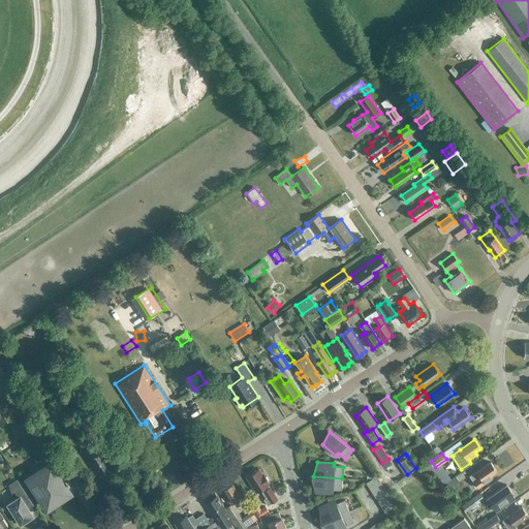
[(491,462),(469,476),(477,488),(492,478),(490,475),(497,471),(491,462)]
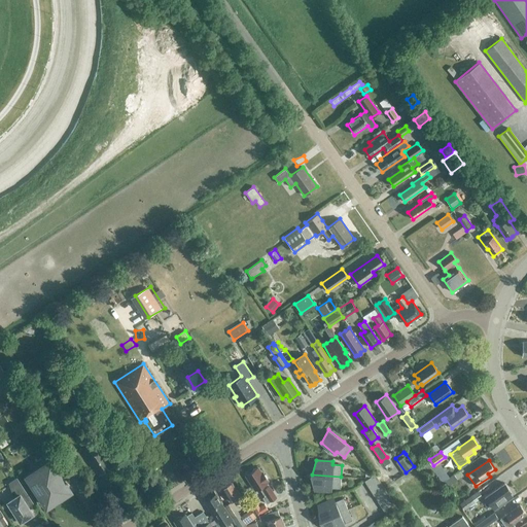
[(50,461),(35,471),(28,477),(26,478),(32,488),(34,487),(46,506),(70,491),(59,473),(61,472),(58,467),(56,468),(50,461)]
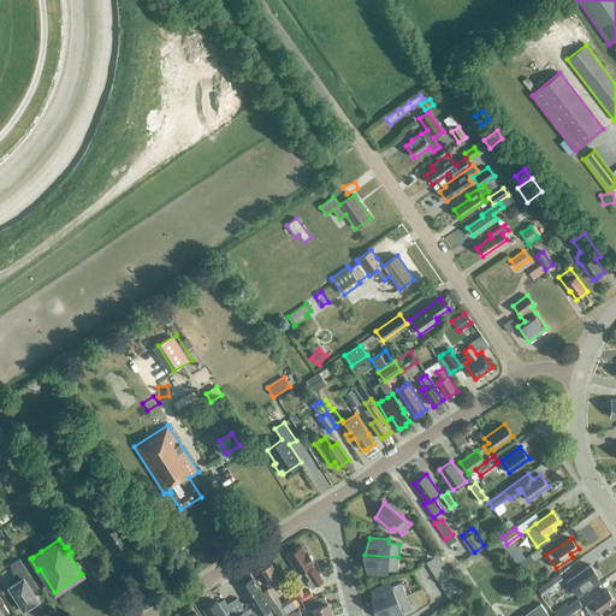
[(499,552),(505,549),(499,540),(493,545),(499,552)]
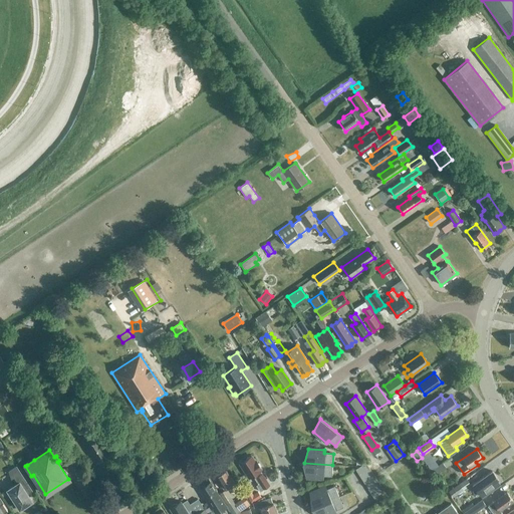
[(260,491),(269,485),(260,471),(259,469),(261,468),(260,467),(260,465),(259,463),(257,463),(256,461),(254,460),(251,455),(244,459),(245,460),(240,463),(245,471),(244,472),(249,478),(253,476),(258,484),(256,485),(260,491)]
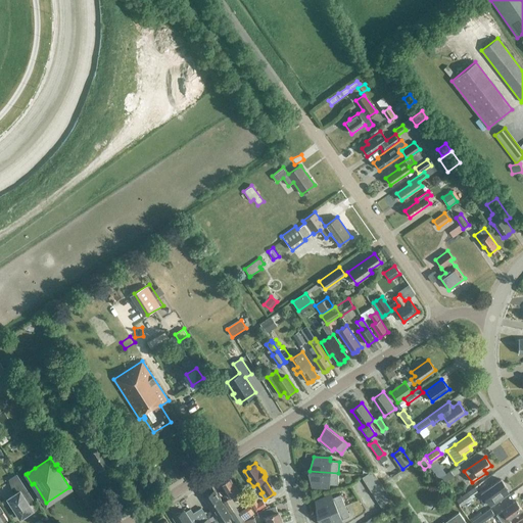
[(338,473),(310,471),(312,486),(329,487),(329,484),(337,484),(338,473)]
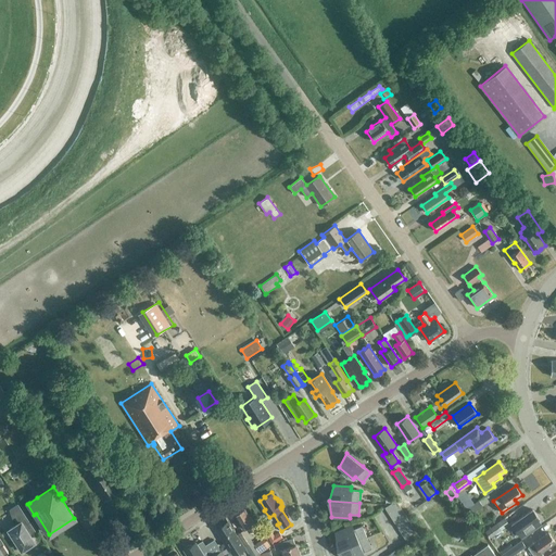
[(395,501),(384,508),(389,514),(400,506),(395,501)]
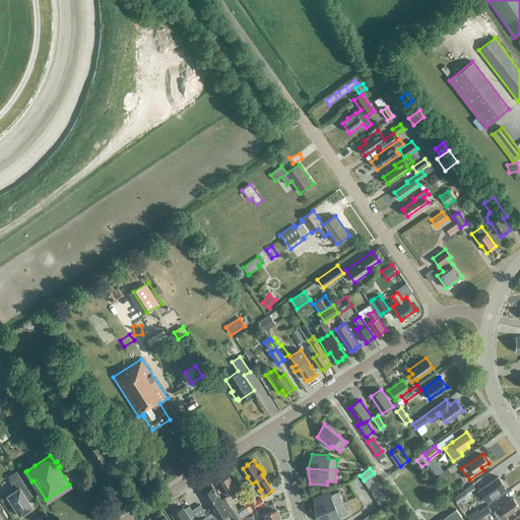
[(447,468),(437,475),(440,480),(450,473),(447,468)]
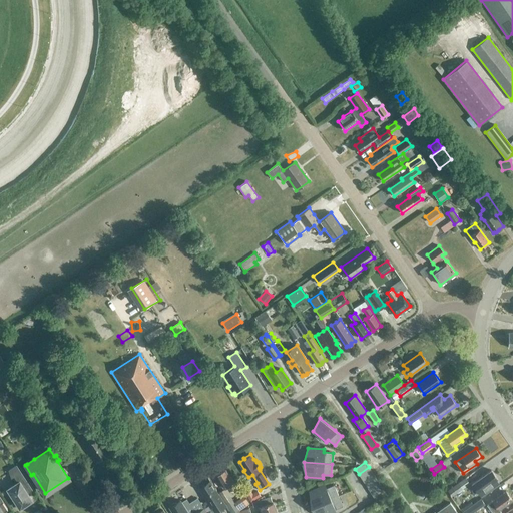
[(19,509),(25,505),(25,504),(31,500),(23,488),(28,485),(16,466),(9,470),(14,485),(8,489),(16,503),(15,503),(19,509)]
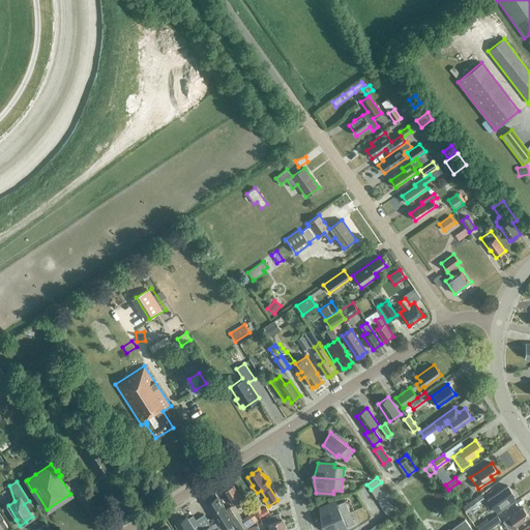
[(381,482),(371,490),(374,495),(384,488),(381,482)]
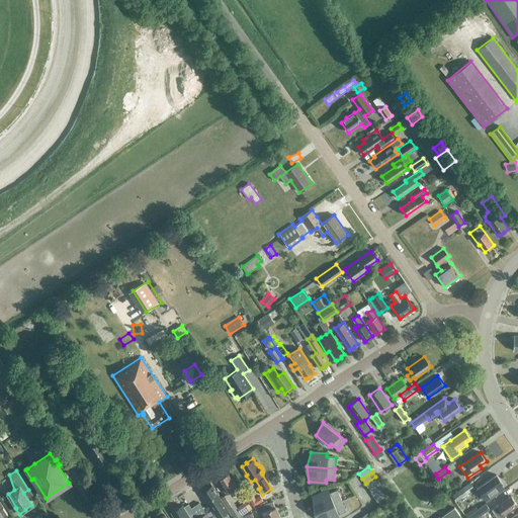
[(236,497),(241,494),(233,481),(232,482),(228,475),(219,481),(227,493),(231,490),(236,497)]
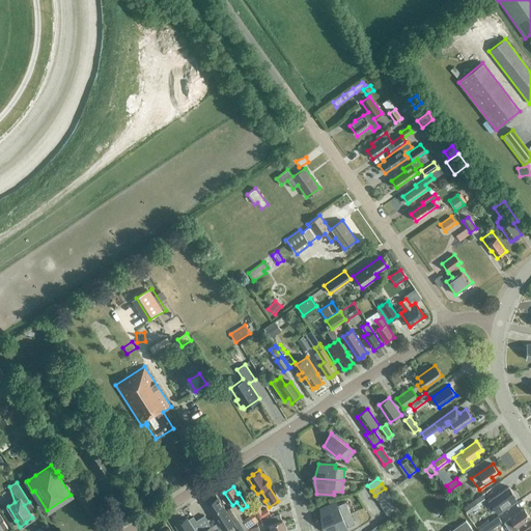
[(514,496),(508,486),(490,500),(498,513),(515,501),(513,497),(514,496)]
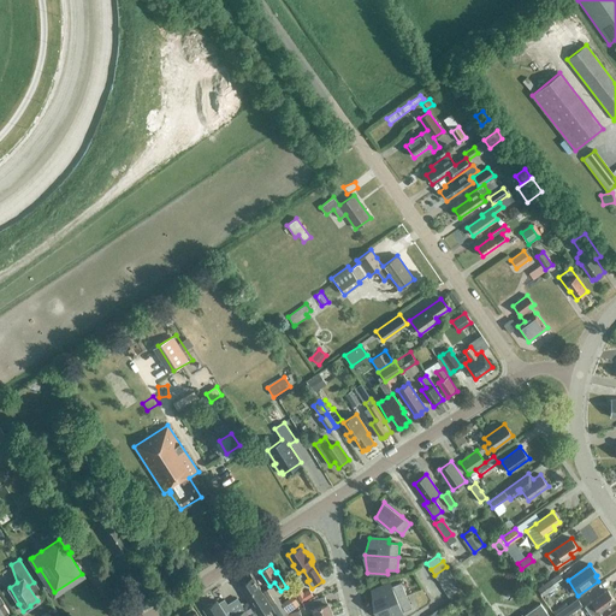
[(446,567),(434,575),(438,581),(450,573),(446,567)]
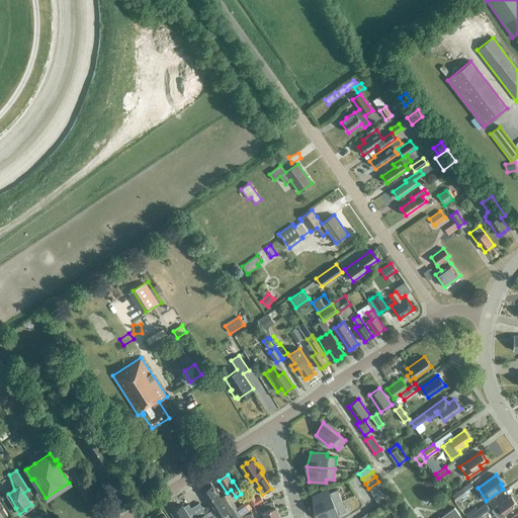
[(378,482),(368,489),(371,494),(382,487),(378,482)]
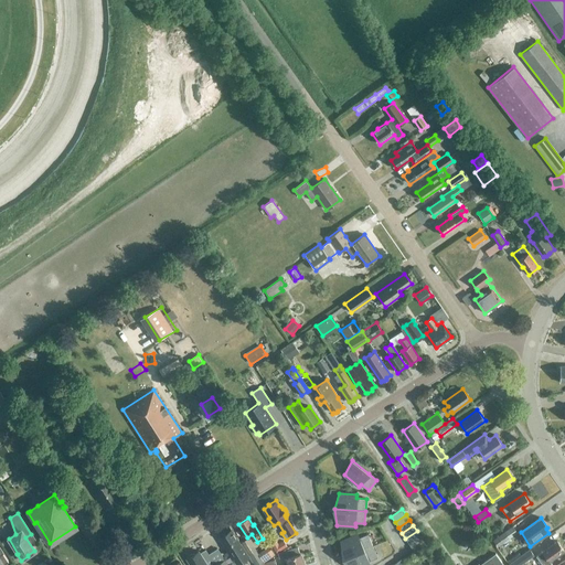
[(512,528),(492,541),(492,542),(497,547),(516,533),(512,528)]
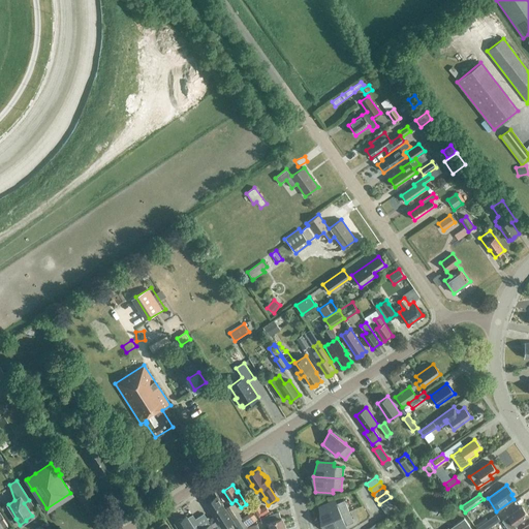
[(219,514),(221,517),(216,520),(222,528),(234,522),(225,509),(216,496),(212,499),(210,499),(208,500),(207,502),(206,503),(214,517),(219,514)]
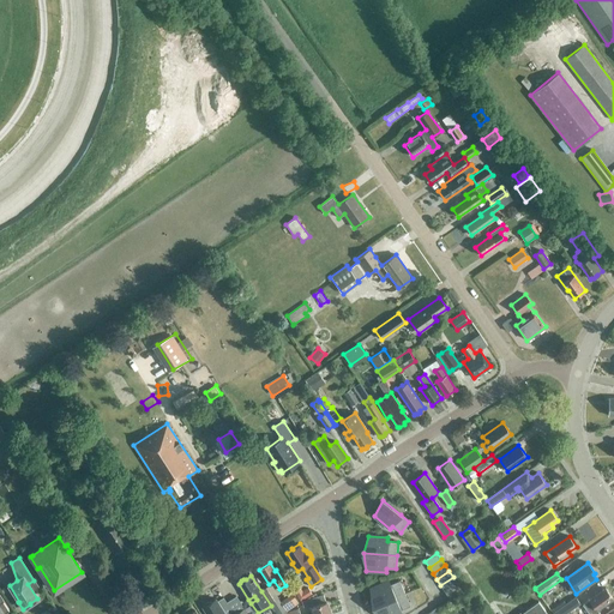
[(453,577),(440,585),(445,591),(457,583),(453,577)]
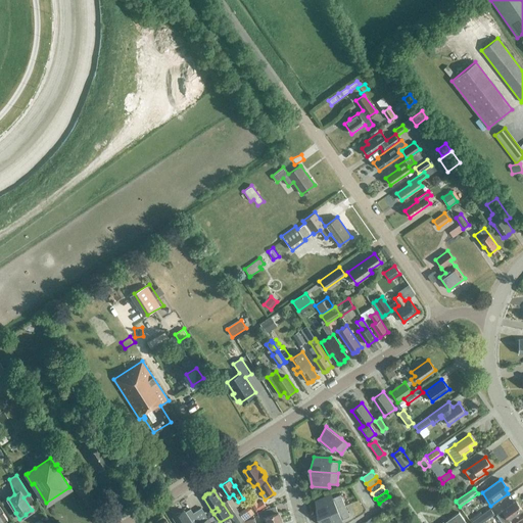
[(319,516),(344,506),(340,494),(332,497),(331,495),(316,502),(319,516)]
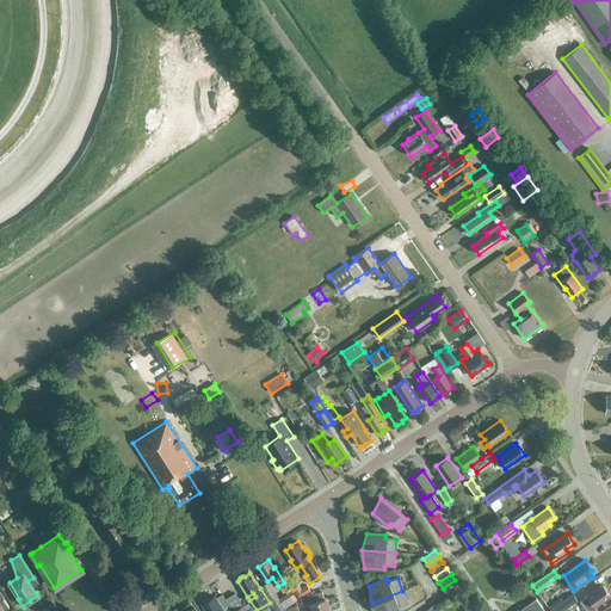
[(455,580),(443,588),(446,594),(458,586),(455,580)]
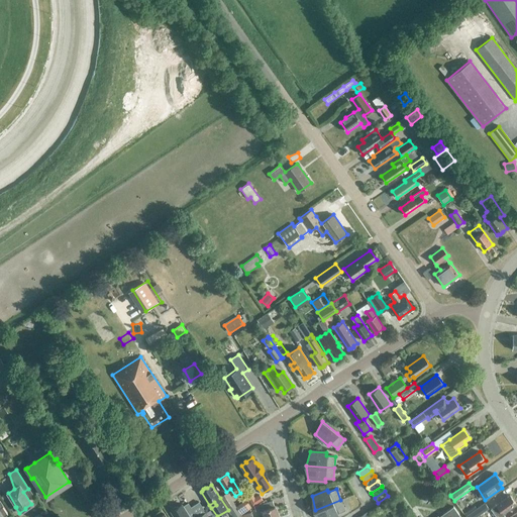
[(253,495),(247,498),(252,506),(263,500),(260,495),(254,498),(253,495)]
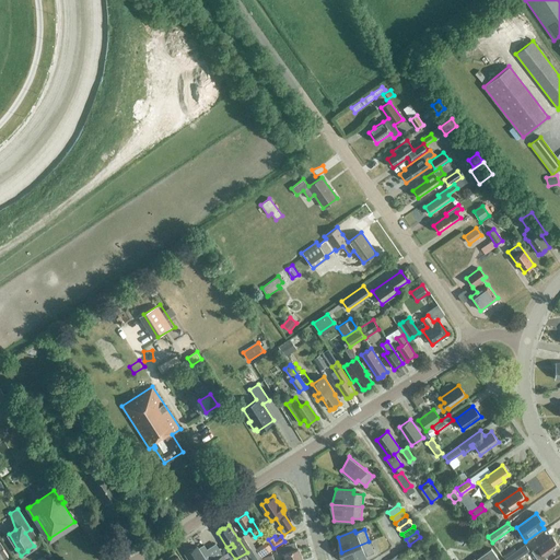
[(532,550),(536,556),(538,559),(546,559),(544,556),(559,546),(552,536),(537,547),(532,550)]
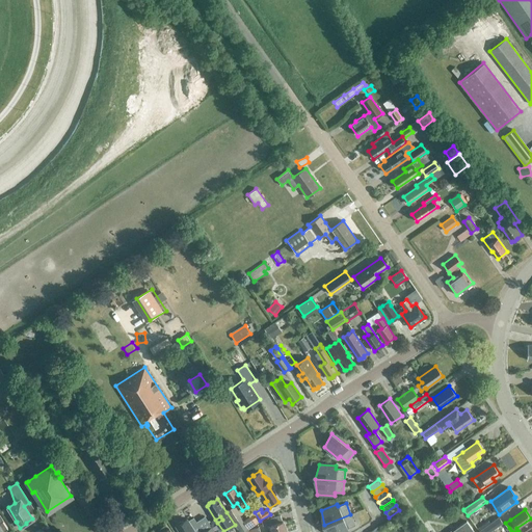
[(350,514),(324,525),(328,531),(345,531),(348,531),(347,529),(355,525),(350,514)]
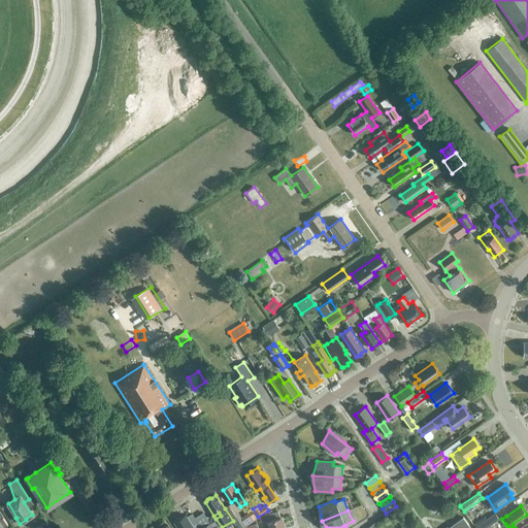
[(238,527),(243,527),(246,526),(238,515),(232,519),(238,527)]
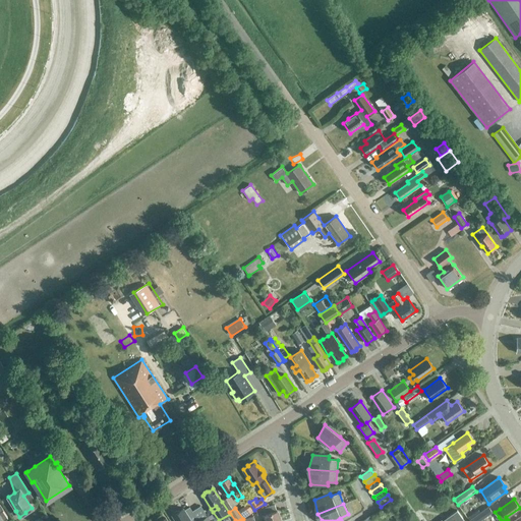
[(175,520),(190,520),(182,509),(178,512),(176,511),(174,513),(173,514),(172,515),(175,520)]
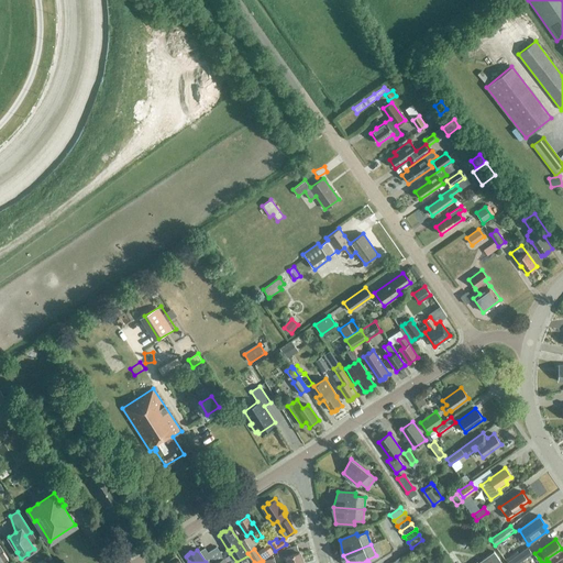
[(302,562),(299,552),(286,555),(288,562),(302,562)]
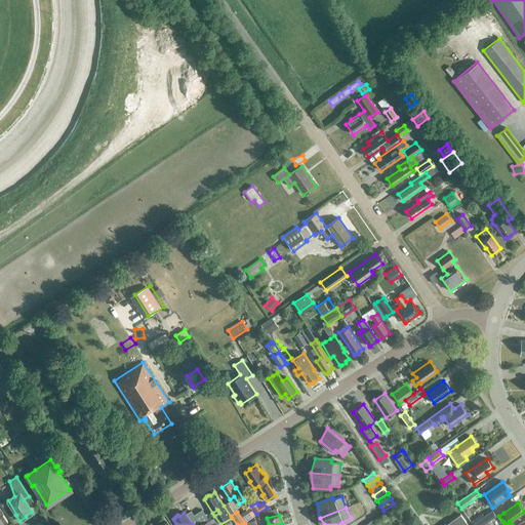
[(445,524),(468,524),(460,515),(445,524)]
